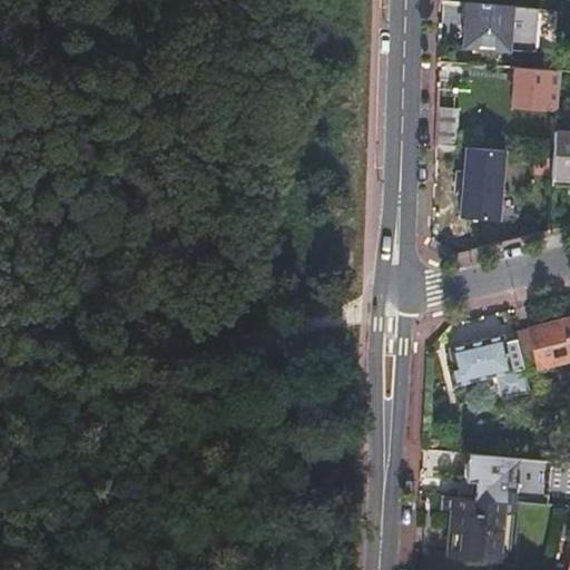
[(540,9),(468,3),(463,47),(536,53),(540,9)]
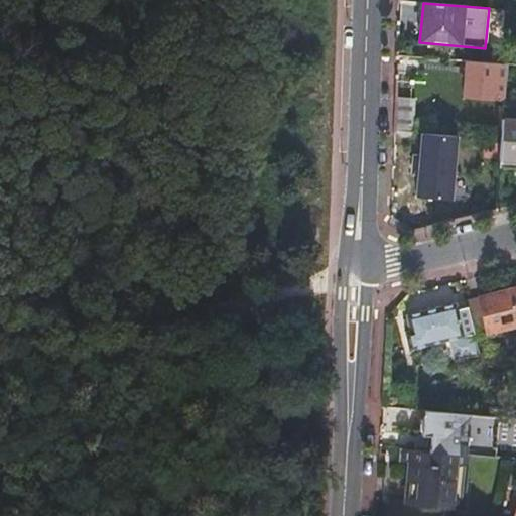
[(507,65),(467,61),(465,86),(464,99),(504,102),(507,65)]
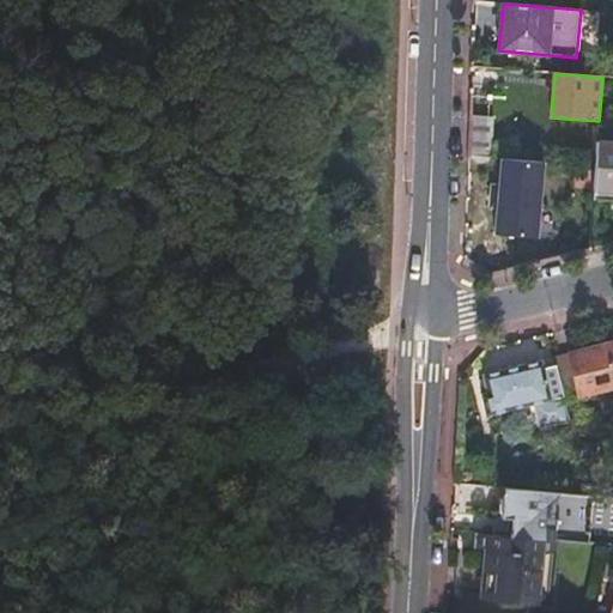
[(493,121),(468,119),(467,156),(491,158),(493,121)]
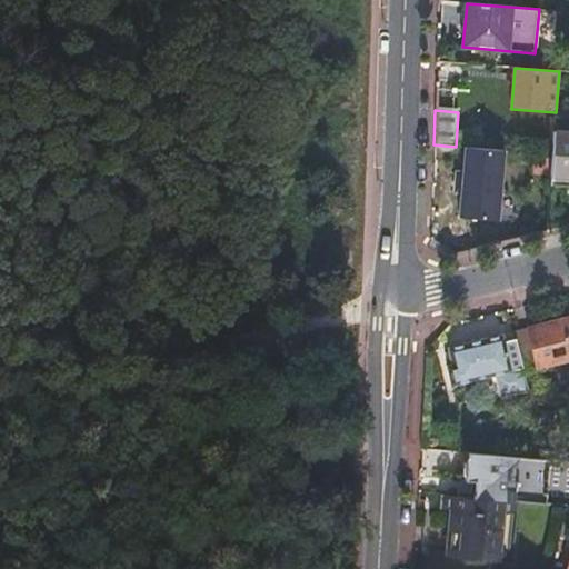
[(568,179),(568,132),(553,132),(552,155),(552,160),(550,176),(550,178),(568,179)]
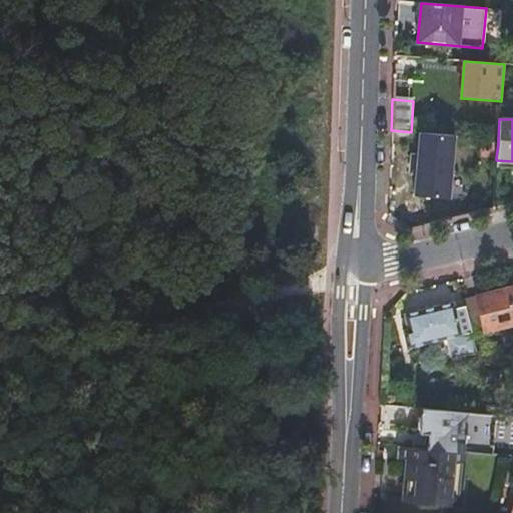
[(449,199),(454,135),(419,133),(417,156),(411,156),(410,173),(416,173),(414,196),(449,199)]
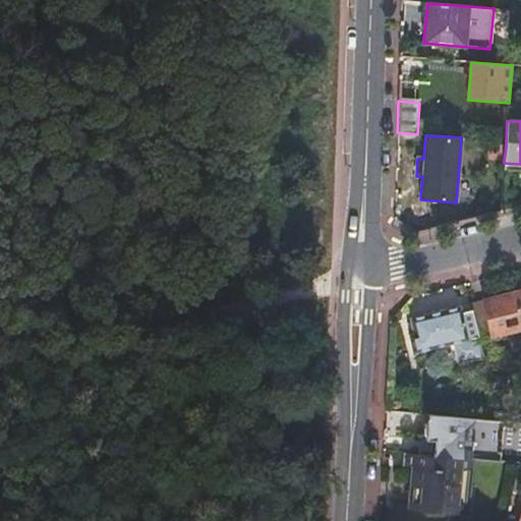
[(493,146),(491,146),(490,160),(504,161),(506,147),(493,146)]
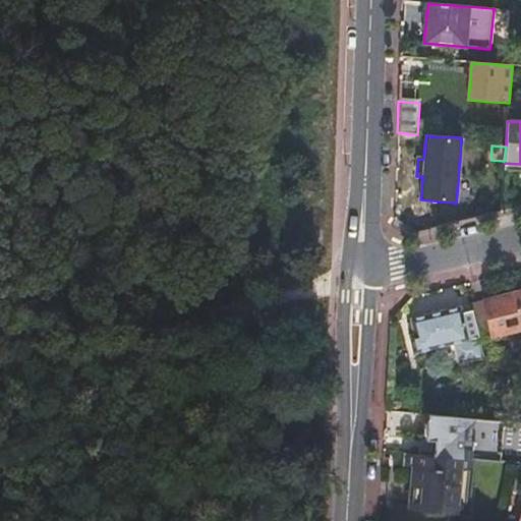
[(520,330),(520,293),(483,303),(489,328),(495,327),(498,337),(520,330)]
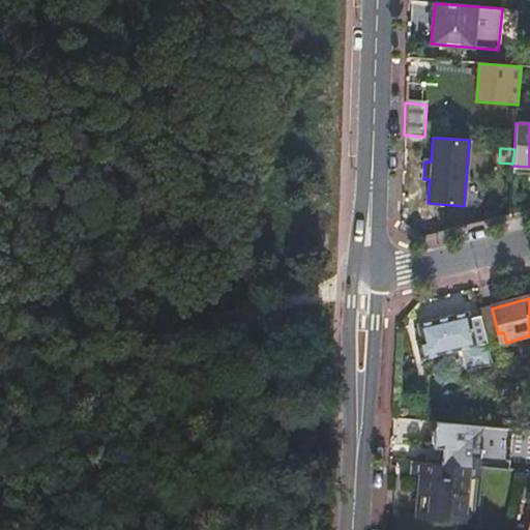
[(488,343),(480,316),(471,318),(470,313),(418,325),(422,341),(416,343),(421,361),(462,351),(467,371),(494,367),(488,343)]
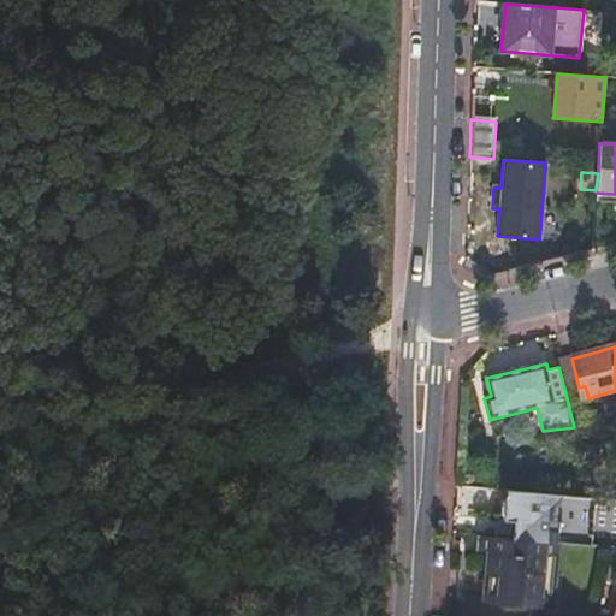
[(519,542),(550,544),(551,525),(520,522),(519,542)]
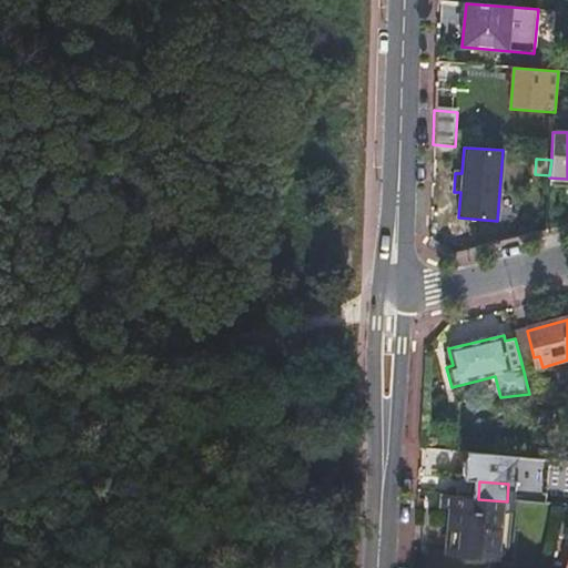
[(478,499),(454,497),(448,553),(505,558),(509,501),(507,501),(478,499)]
